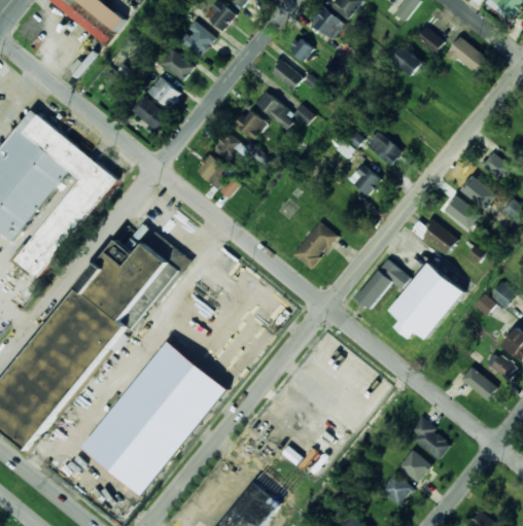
[(125,16),(102,0),(46,0),(105,44),(125,16)]
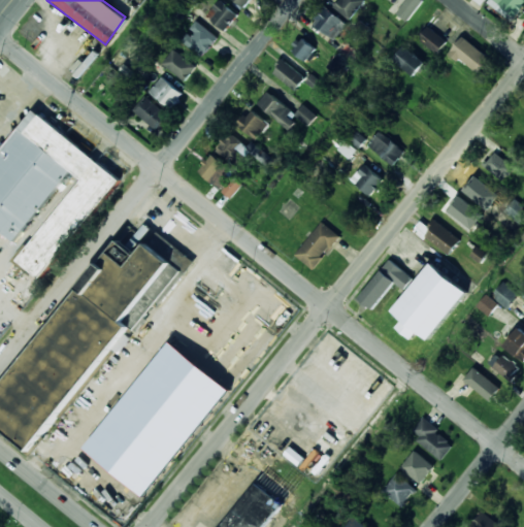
[(222,31),(235,14),(218,0),(216,0),(203,15),(222,31)]
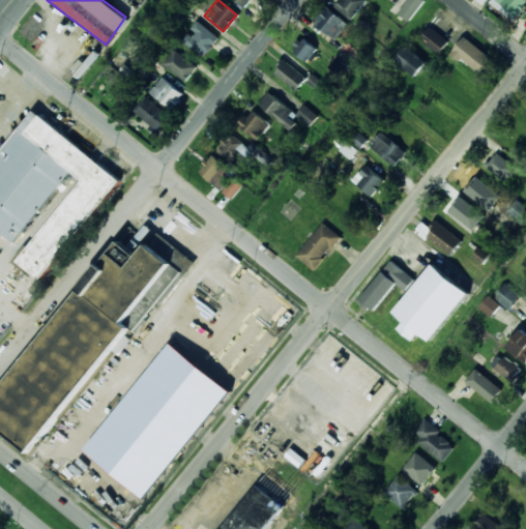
[(362,1),(361,0),(338,0),(332,6),(347,19),(362,1)]
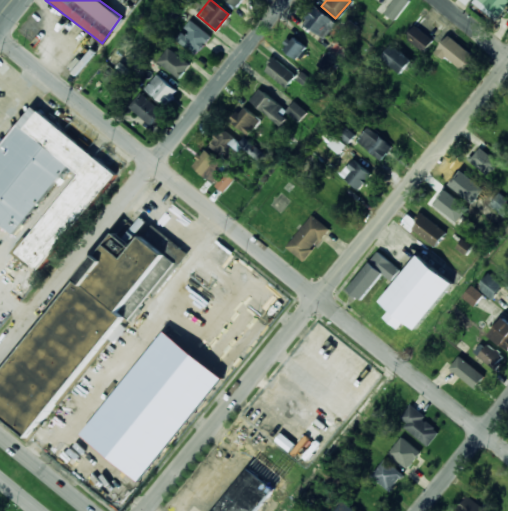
[(390,0),(381,12),(391,20),(406,0),(390,0)]
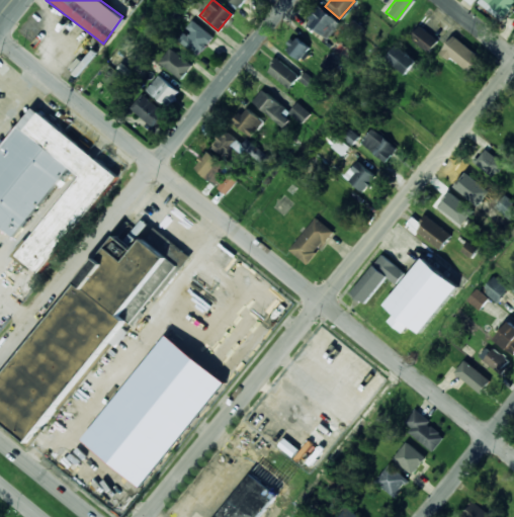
[(482,0),(501,15),(513,0),(482,0)]
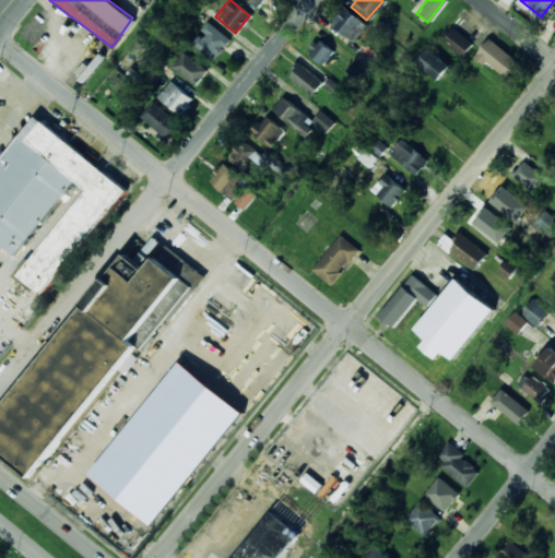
[(351,42),(364,25),(341,7),(328,23),(351,42)]
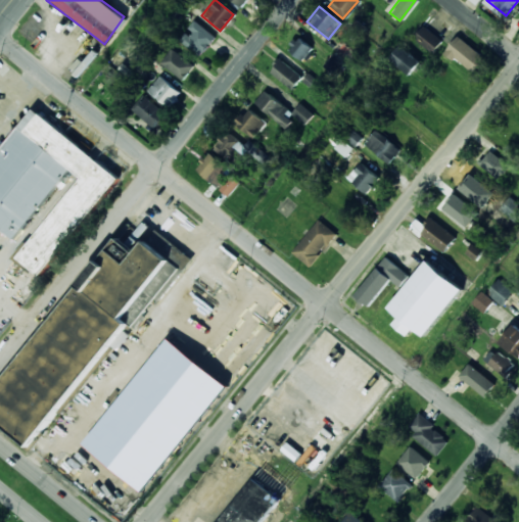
[(176,39),(195,56),(211,38),(192,20),(176,39)]
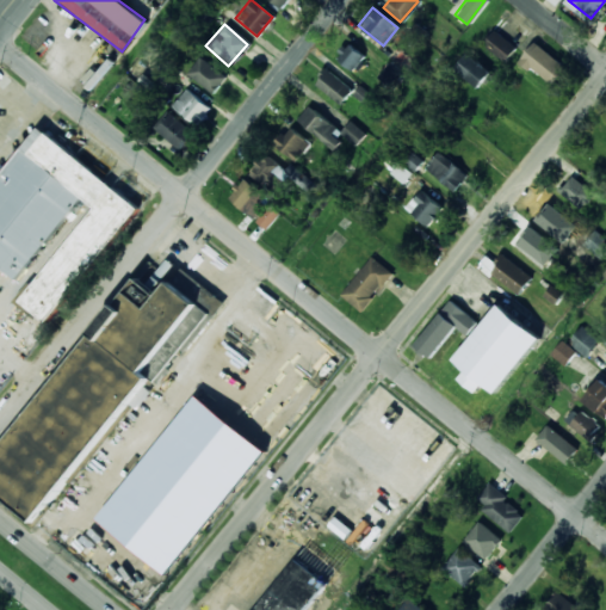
[(502,60),(513,47),(492,30),(481,43),(502,60)]
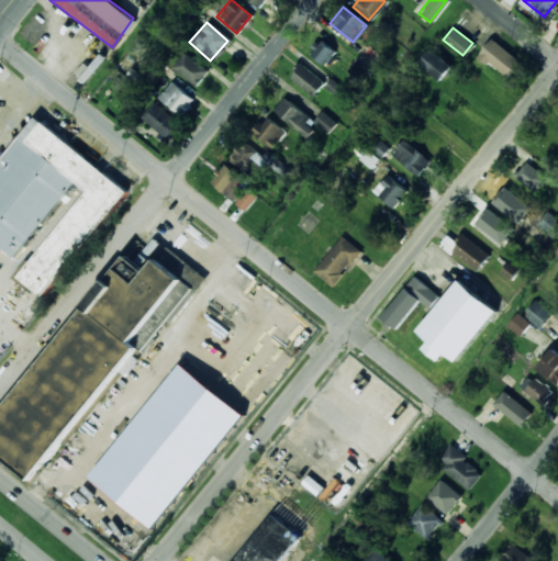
[(322,65),(333,52),(316,38),(307,52),(322,65)]
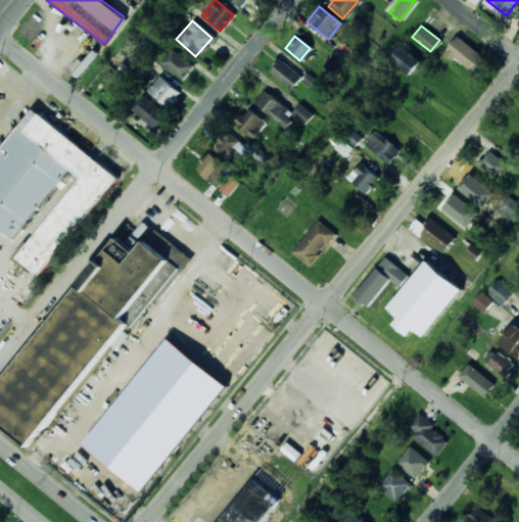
[(482,58),(456,36),(442,50),(469,74),(482,58)]
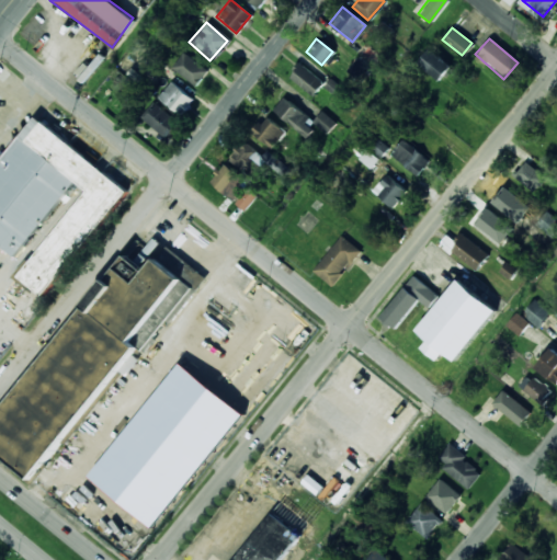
[(416,63),(438,80),(448,66),(427,48),(416,63)]
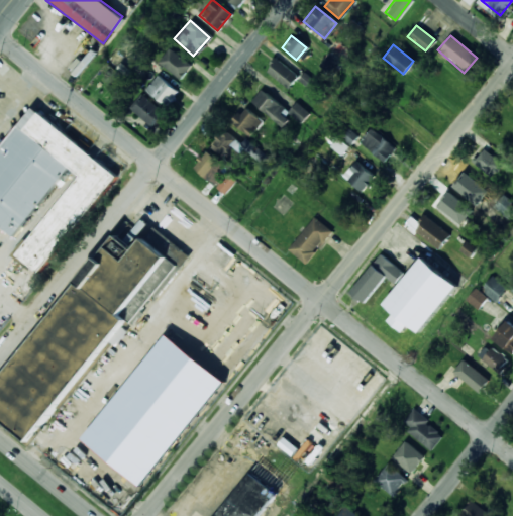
[(178,79),(189,65),(167,47),(156,62),(178,79)]
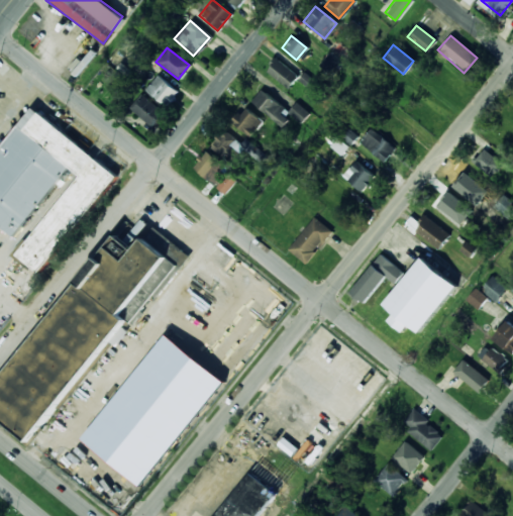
[(296,78),(274,58),(264,69),(285,89),(296,78)]
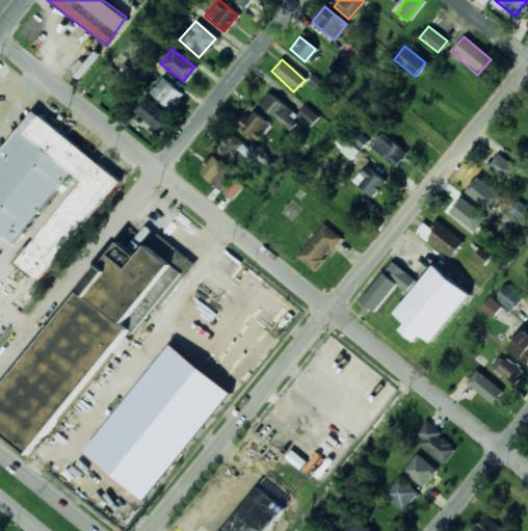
[(320,81),(310,74),(306,81),(316,87),(320,81)]
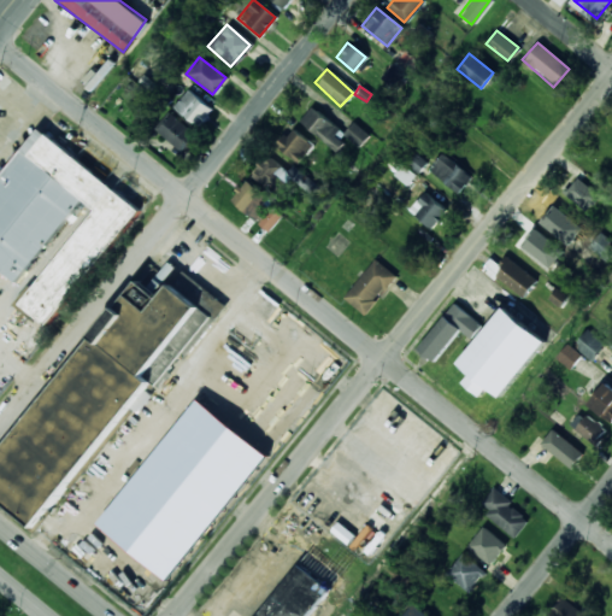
[(210,111),(190,93),(176,109),(195,127),(210,111)]
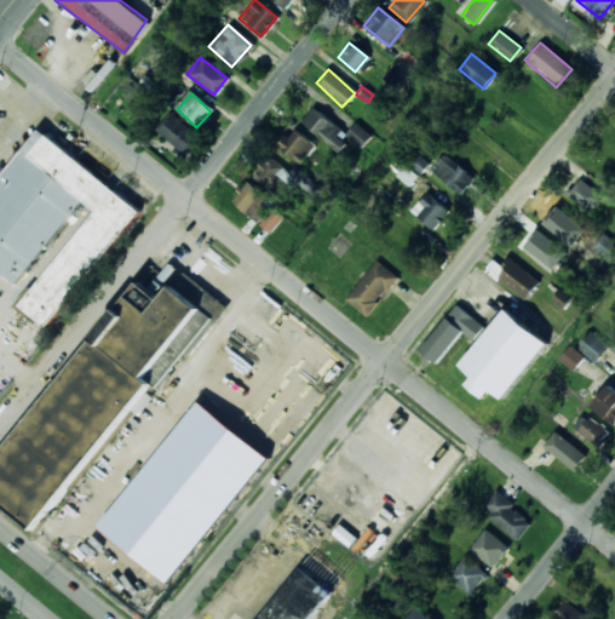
[(298,122),(334,152),(345,138),(357,148),(367,136),(352,124),(344,135),(310,108),(298,122)]
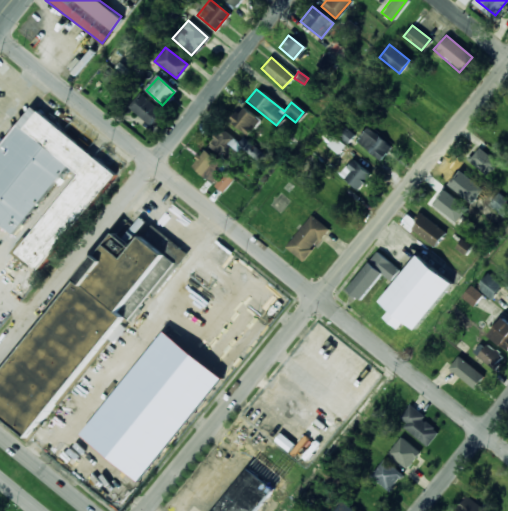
[(160,112),(141,95),(129,108),(148,125),(160,112)]
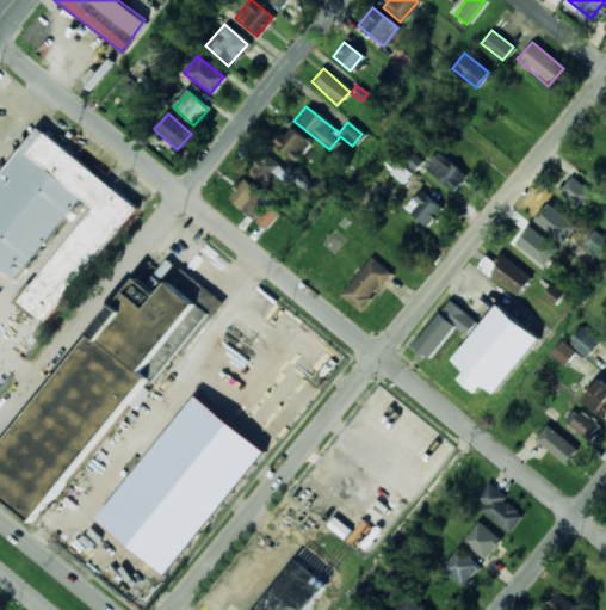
[(18,302),(47,324),(136,205),(32,127),(0,168),(0,269),(16,281),(79,196),(91,205),(18,302)]
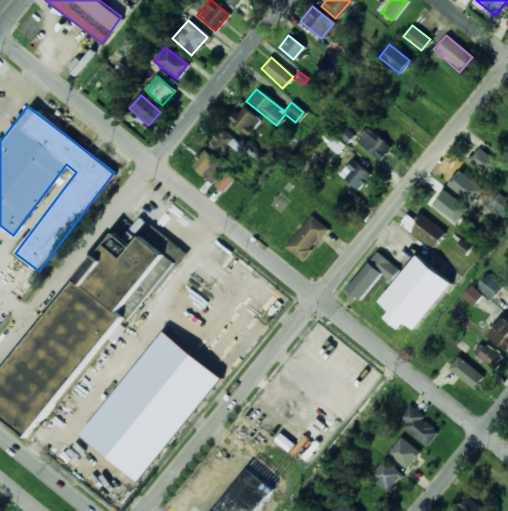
[(258,121),(239,106),(227,120),(246,136),(258,121)]
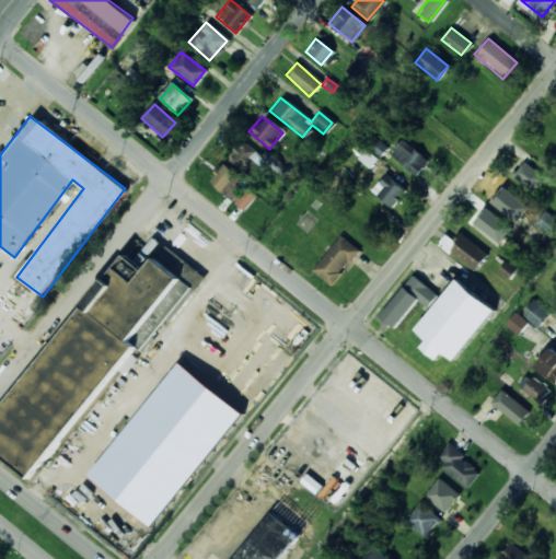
[(426,160),(400,138),(387,154),(414,175),(426,160)]
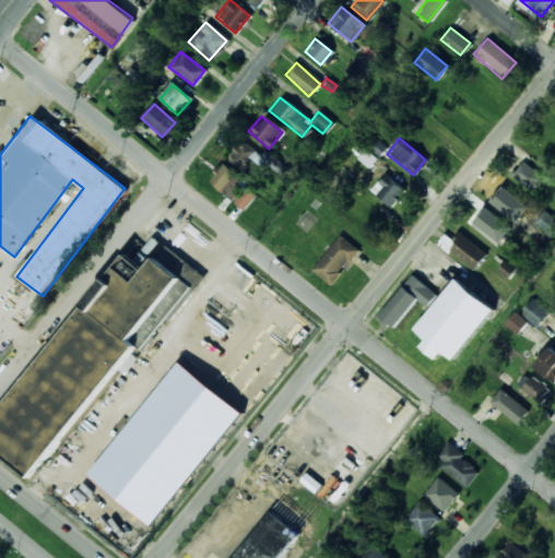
[(385,145),(374,139),(367,149),(377,156),(385,145)]
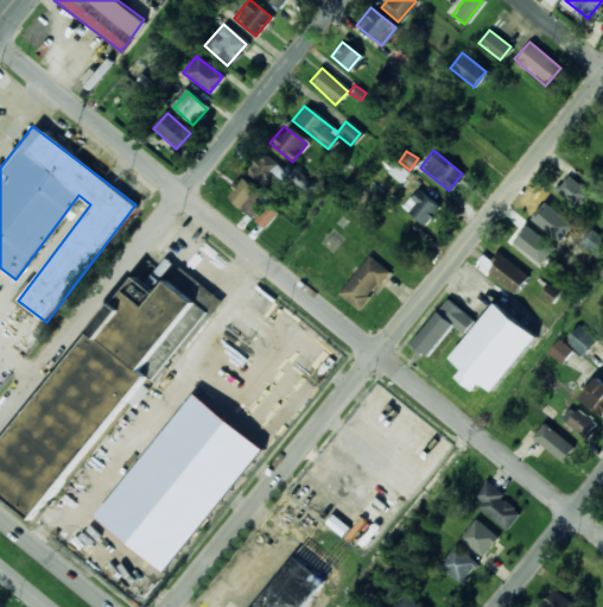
[(246,174),(264,185),(278,166),(259,153),(246,174)]
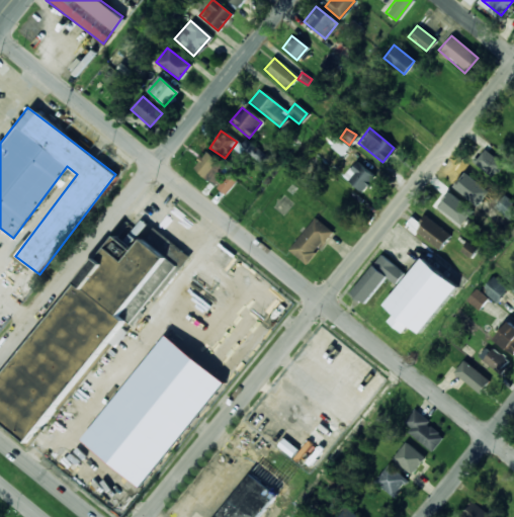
[(329,146),(340,154),(346,146),(336,138),(329,146)]
